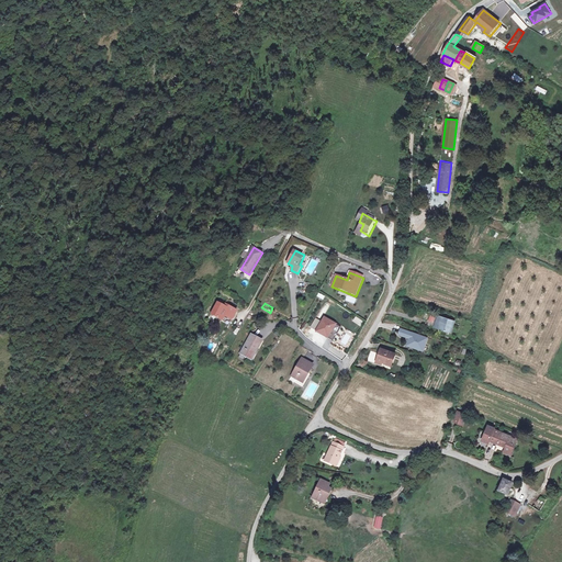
[(225,307),(217,304),(211,316),(222,323),(225,317),(232,321),(237,311),(226,305),(225,307)]
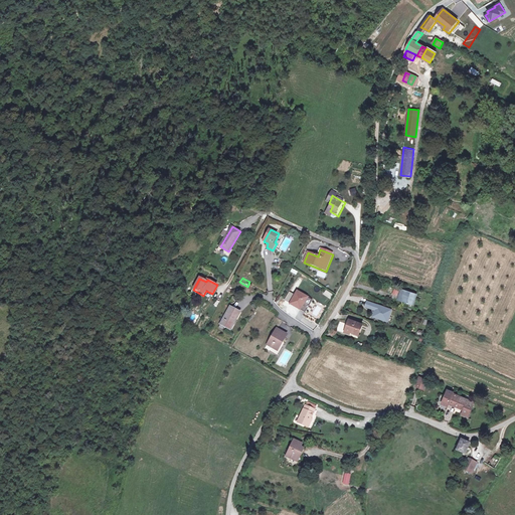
[(415,294),(401,289),(398,295),(402,297),(400,302),(411,306),(415,294)]
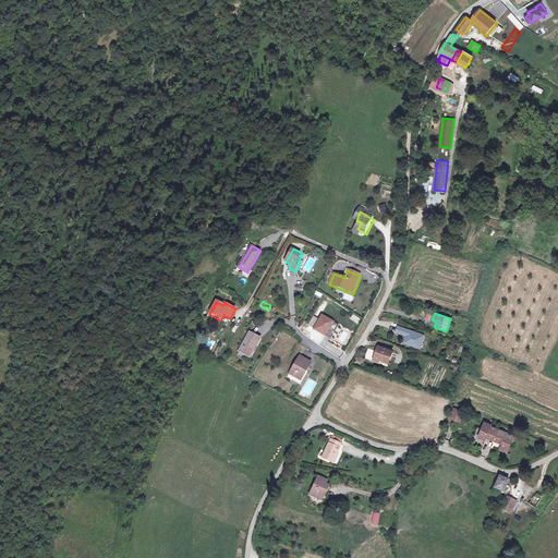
[(358,323),(360,319),(352,314),(350,318),(358,323)]
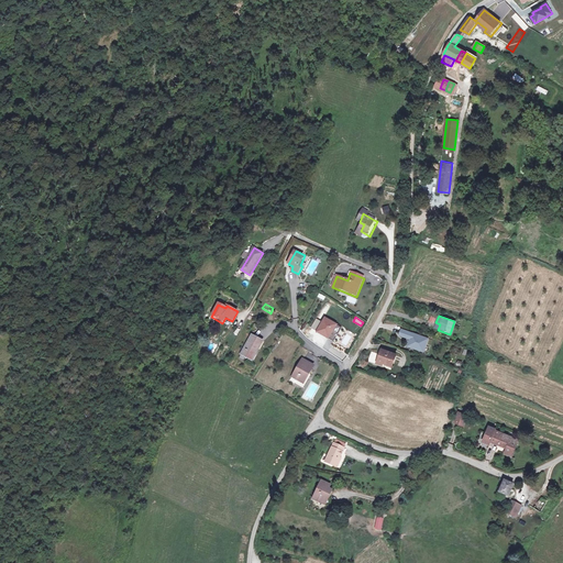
[(338,329),(327,322),(324,327),(319,335),(318,337),(329,343),(338,329)]
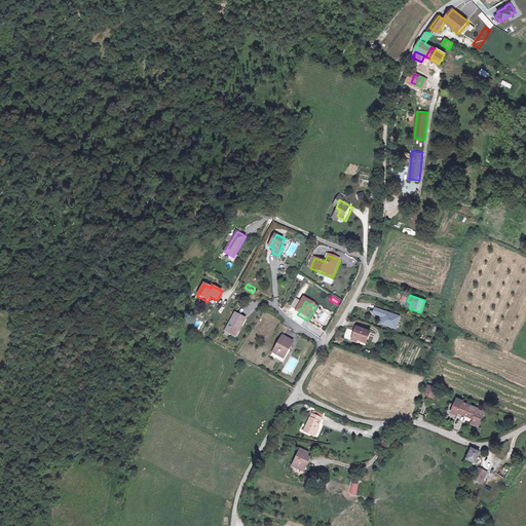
[(298,313),(303,305),(298,302),(293,310),(298,313)]
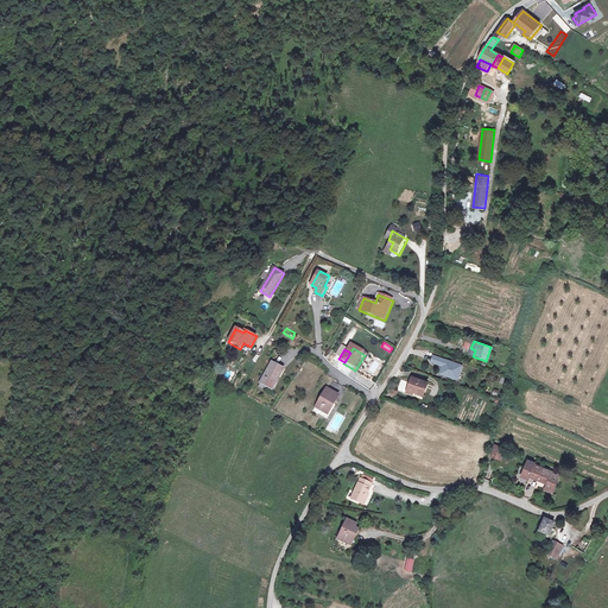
[(372,360),(366,356),(365,355),(355,371),(358,371),(362,374),(372,360)]
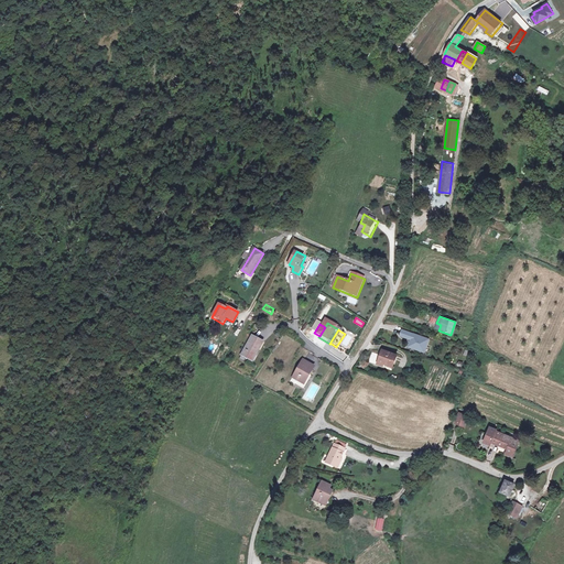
[(427,338),(401,329),(399,336),(409,339),(407,346),(422,351),(427,338)]
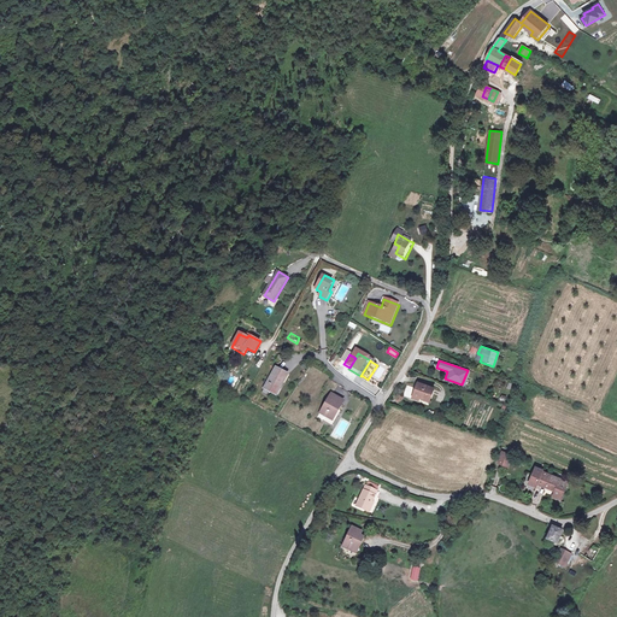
[(286,377),(275,371),(262,393),(272,400),(286,377)]
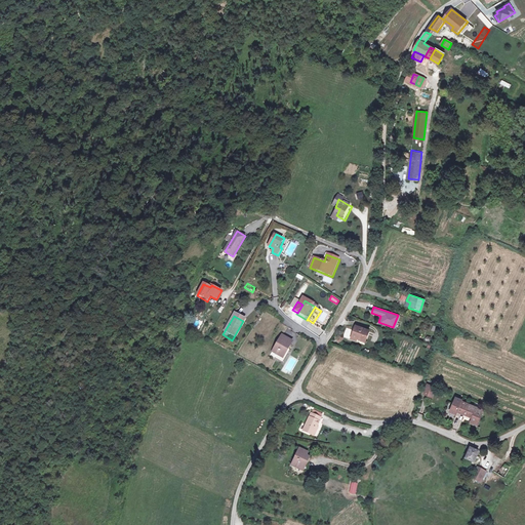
[(368,331),(352,326),(347,340),(351,341),(352,339),(356,341),(357,339),(364,341),(368,331)]
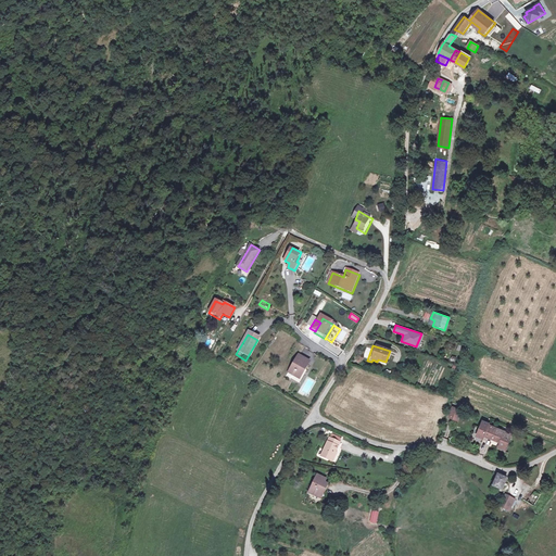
[(310,364),(300,359),(290,376),(300,380),(304,382),(310,373),(306,370),(310,364)]
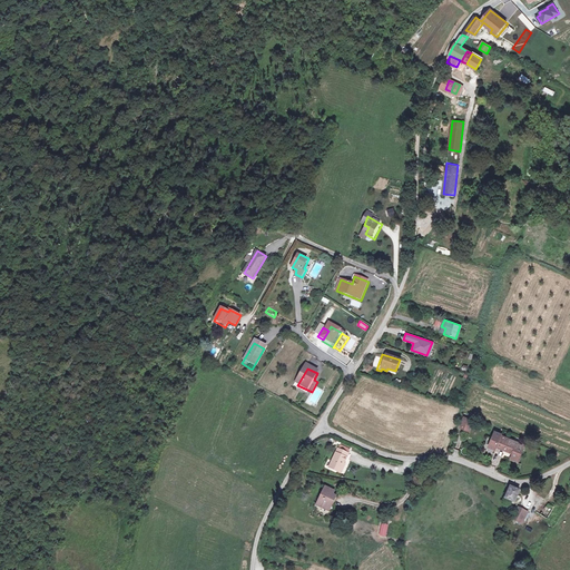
[(470,424),(462,421),(459,430),(468,432),(470,424)]
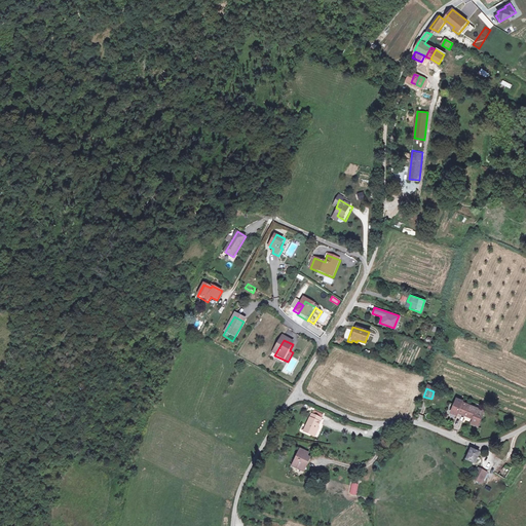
[(465,407),(466,404),(461,402),(462,400),(455,398),(450,412),(456,415),(457,412),(461,413),(463,406),(465,407)]
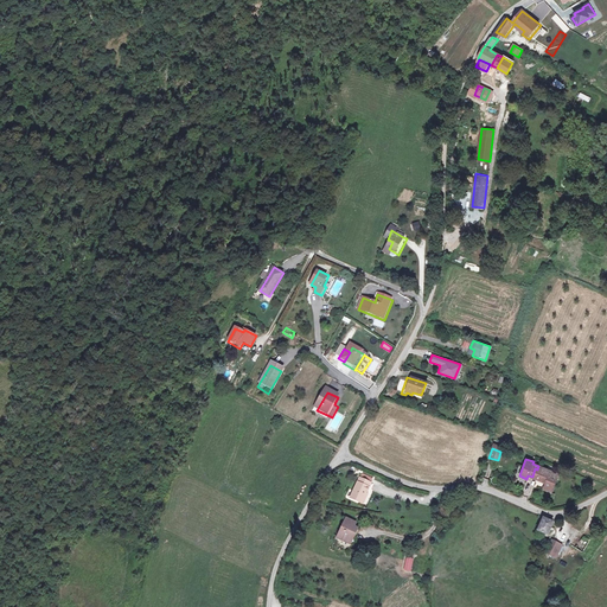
[(558,473),(538,466),(537,470),(535,468),(532,477),(545,483),(543,489),(551,491),(558,473)]
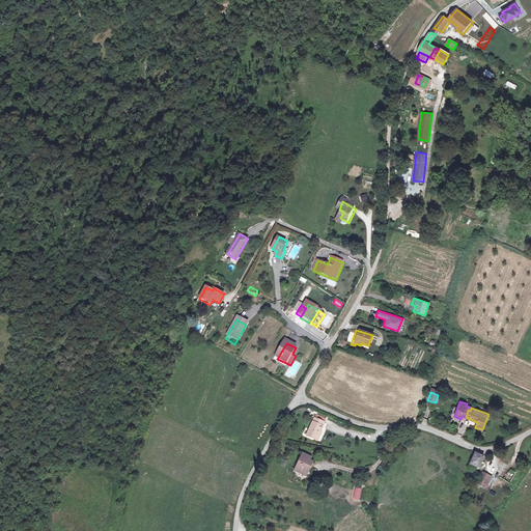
[(323,425),(313,421),(307,440),(317,444),(320,436),(325,425),(323,425)]
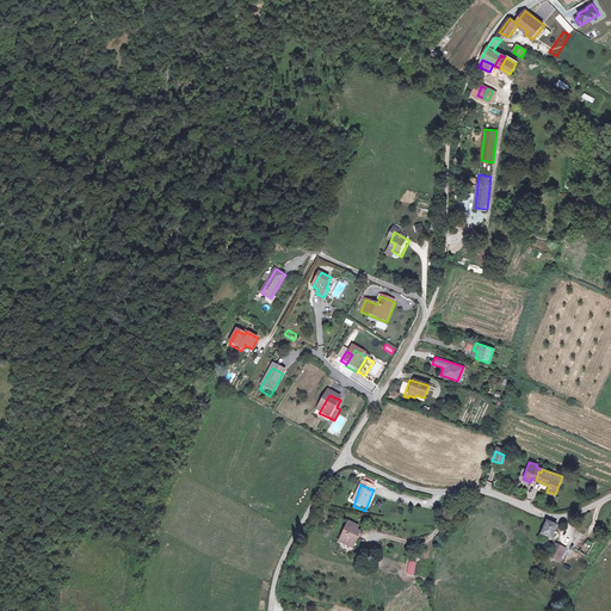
[(356,524),(350,522),(340,541),(350,544),(352,538),(357,541),(362,530),(357,528),(356,524)]
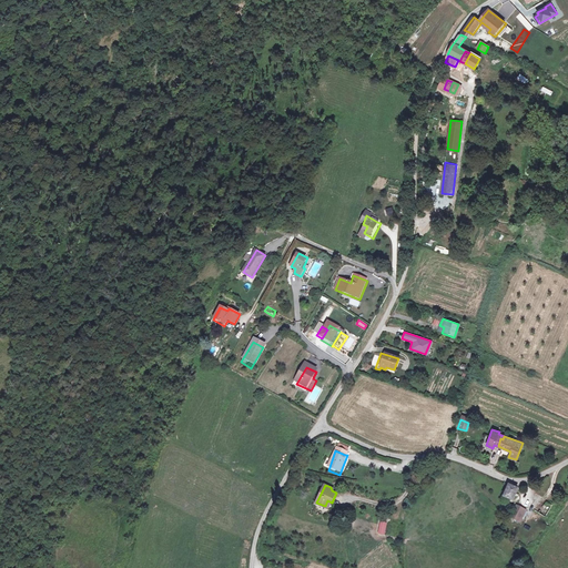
[(518,489),(509,485),(505,496),(514,500),(518,489)]
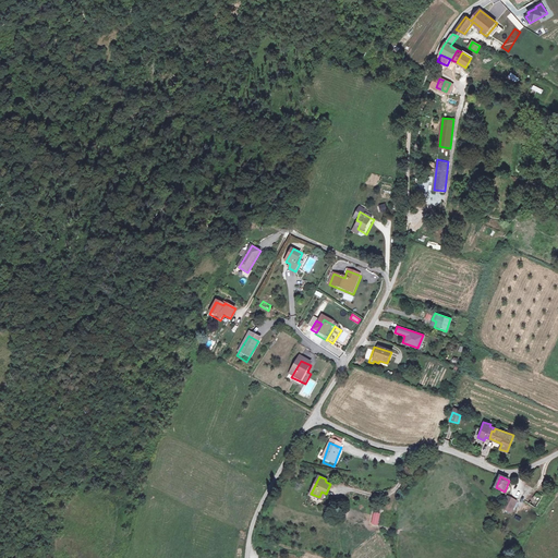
[(512,498),(509,496),(504,507),(511,511),(516,505),(511,501),(512,498)]
